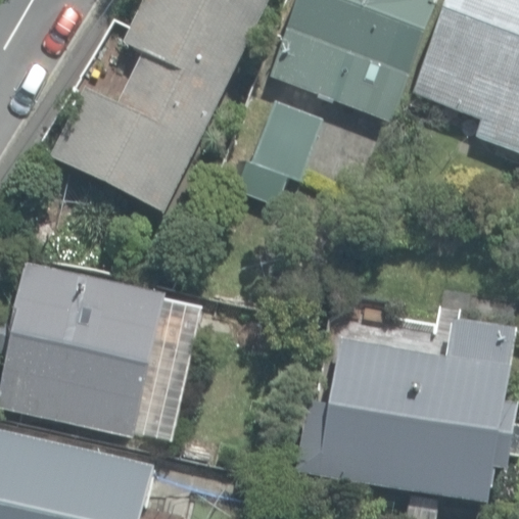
[(48,155),(162,213),(271,0),(142,0),(122,42),(141,52),(115,104),(83,88),(48,155)]
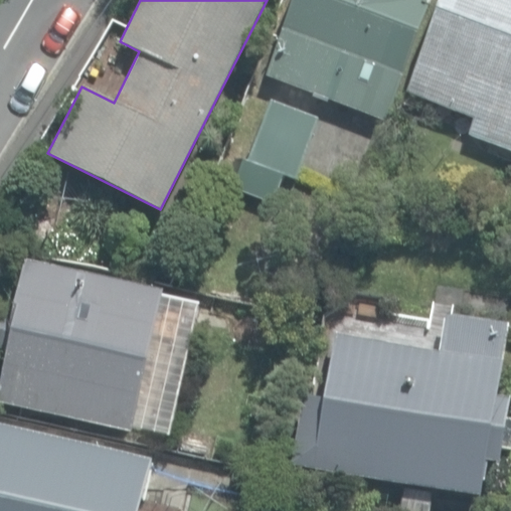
[(292,0),(265,73),(384,120),(429,2),(426,0),(292,0)]
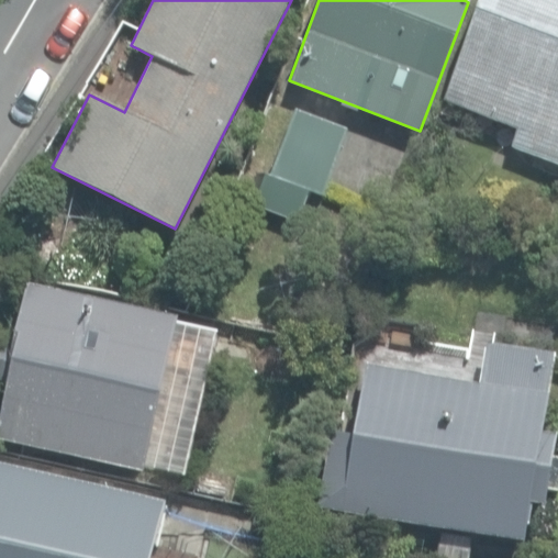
[(509,145),(557,163),(557,0),(480,0),(443,99),(516,126),(509,145)]
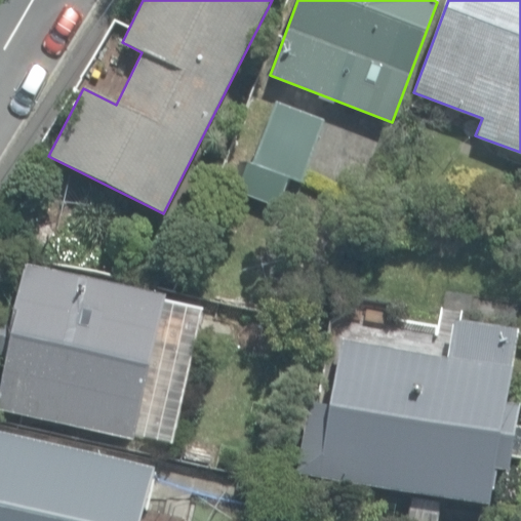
[(235,188),(276,203),(286,175),(301,181),(323,120),(273,101),(250,162),(245,160),(235,188)]
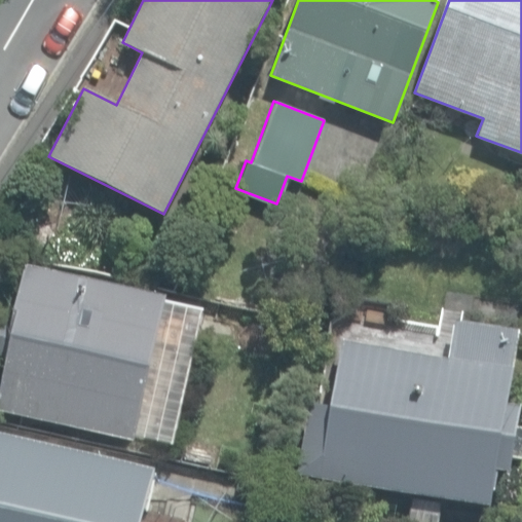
[(0,409),(132,440),(165,296),(25,263),(11,319),(0,317),(0,352),(7,355),(0,386),(0,409)]
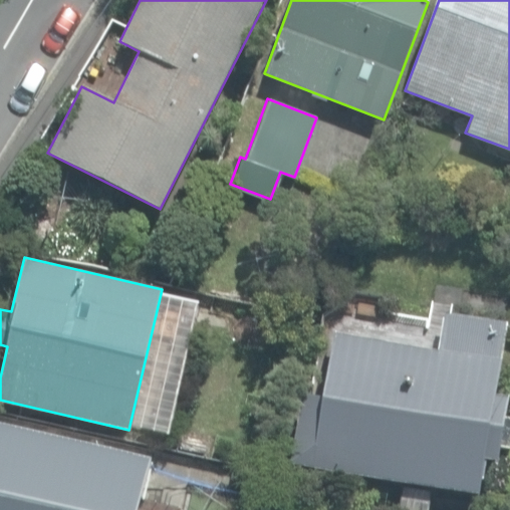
[(288,462),(479,494),(485,459),(498,461),(501,446),(508,447),(509,437),(509,414),(505,414),(508,397),(496,394),(508,323),(444,312),(437,350),(332,332),(321,395),(300,391),(288,462)]
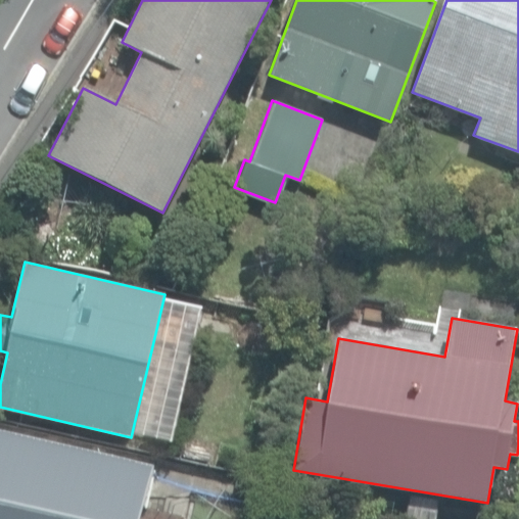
[(141,518),(154,468),(0,431),(0,518),(141,518)]
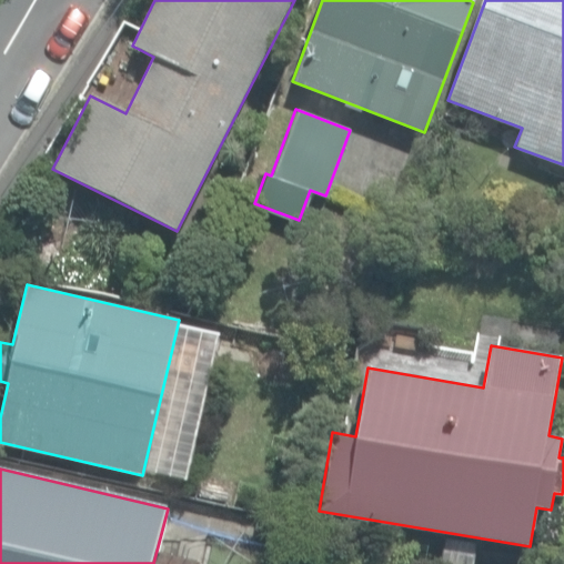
All buildings are outlined.
